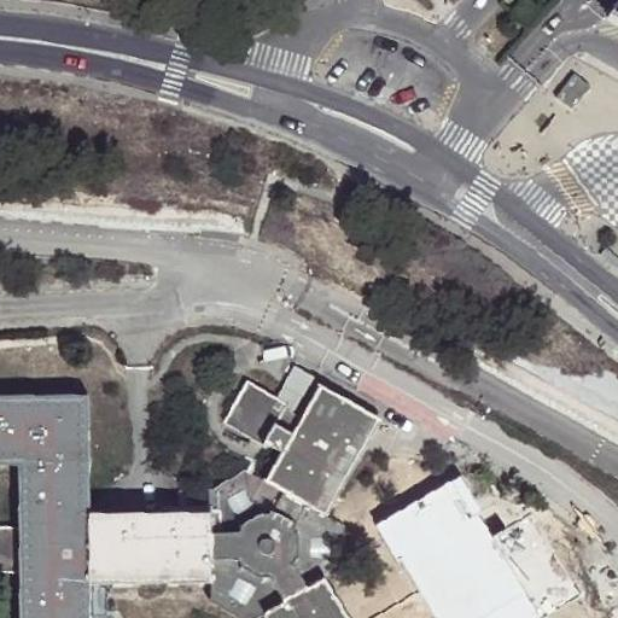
[(524,1),(511,17),(523,27),(536,12),(524,1)]
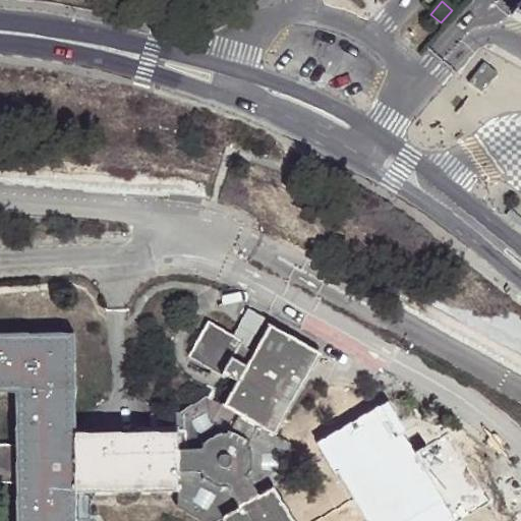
[(484,63),(466,84),(478,95),(497,73),(484,63)]
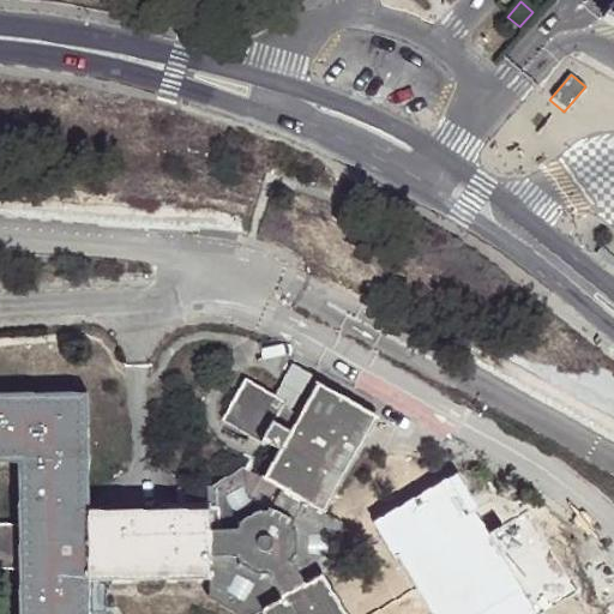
[(278,451),(264,477),(323,510),(377,415),(318,381),(299,415),(288,411),(307,375),(289,365),(272,396),(245,380),(223,419),(278,451)]
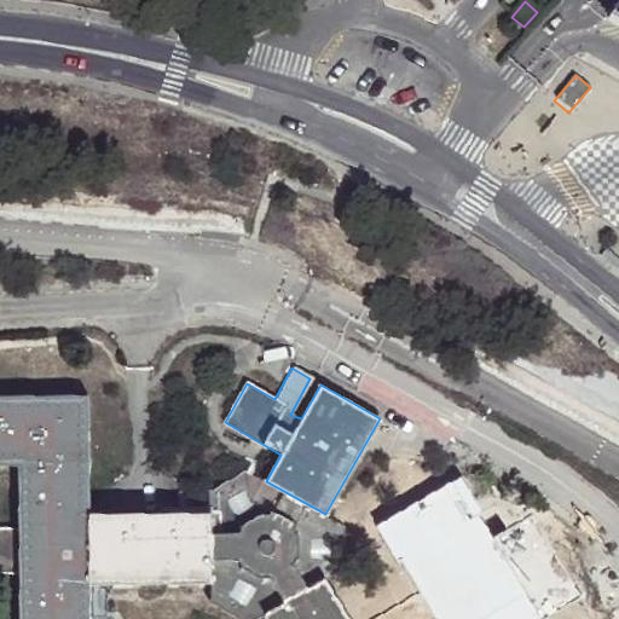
[(0,466),(19,466),(19,527),(21,568),(19,618),(91,618),(92,583),(90,515),(88,395),(0,395),(0,466)]
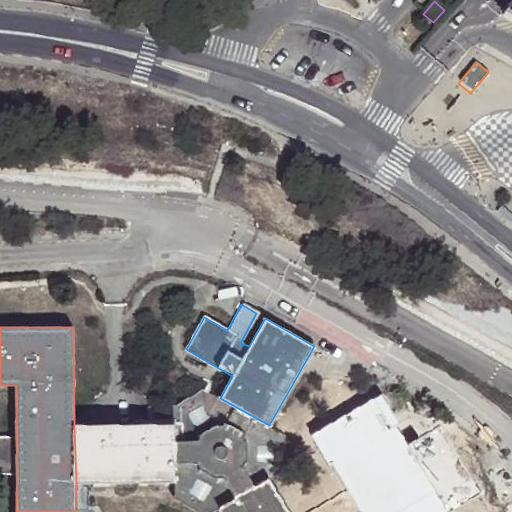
[(178,404),(175,424),(173,481),(176,495),(201,511),(211,511),(220,507),(220,506),(273,476),(274,476),(285,466),(284,434),(269,425),(220,398),(204,388),(178,404)]
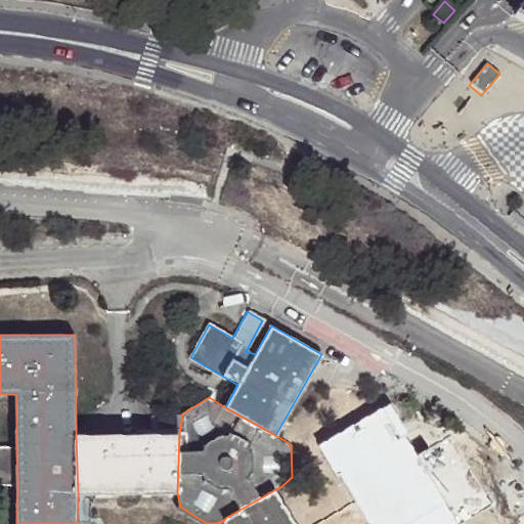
[(179,434),(76,436),(78,493),(177,492),(179,434)]
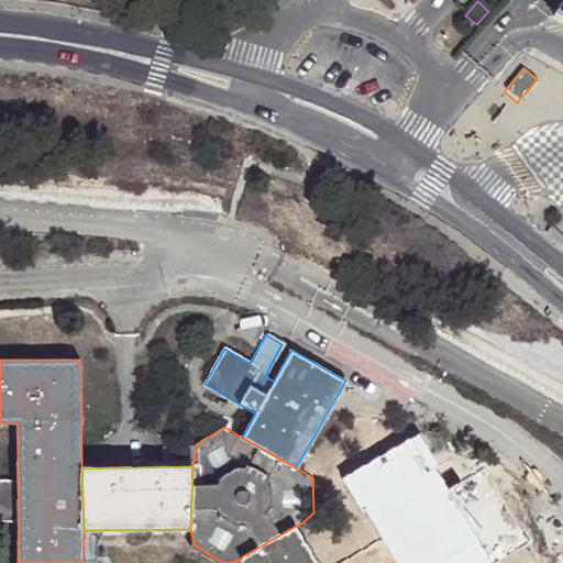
[(18,479),(0,478),(0,517),(19,517),(18,479)]
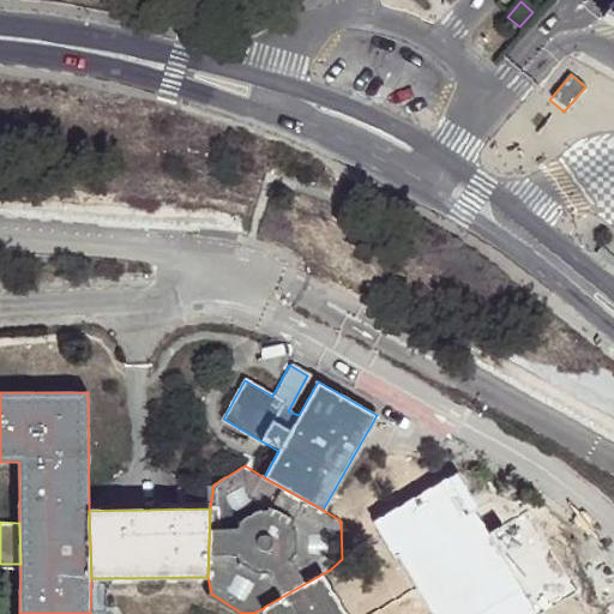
[(264,607),(264,608),(268,613),(353,613),(327,571),(264,607)]
